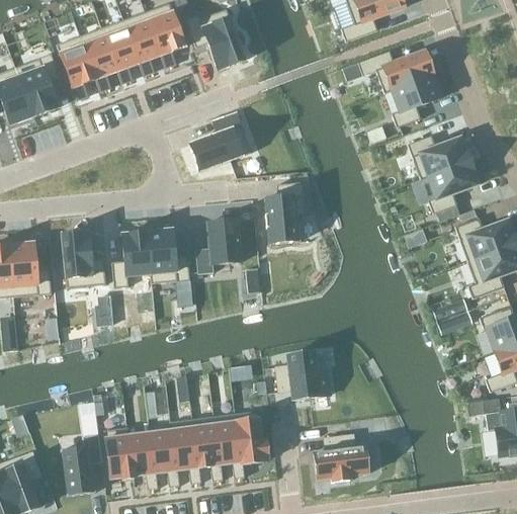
[(187,5),(185,0),(174,0),(177,8),(187,5)]
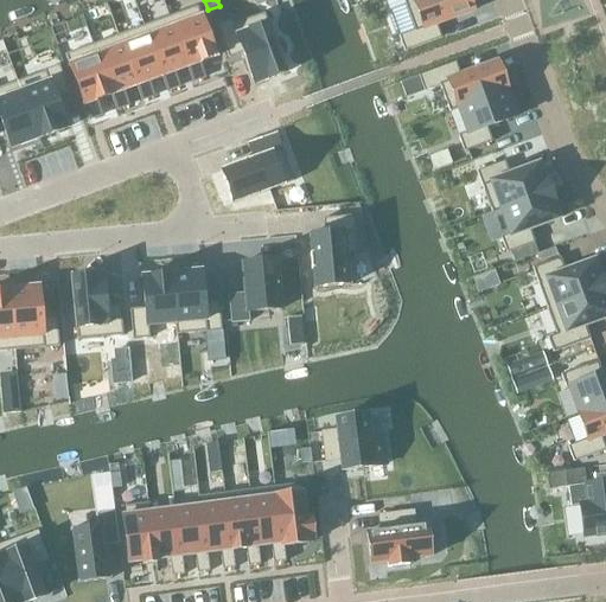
[(415,27),(400,32),(406,49),(442,34),(438,20),(472,8),(469,0),(409,0),(406,1),(415,27)]
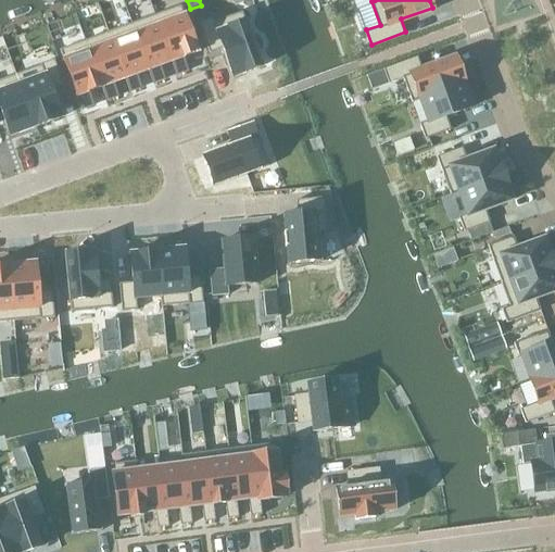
[(181,2),(155,12),(172,59),(177,72),(189,67),(184,54),(199,49),(181,2)]
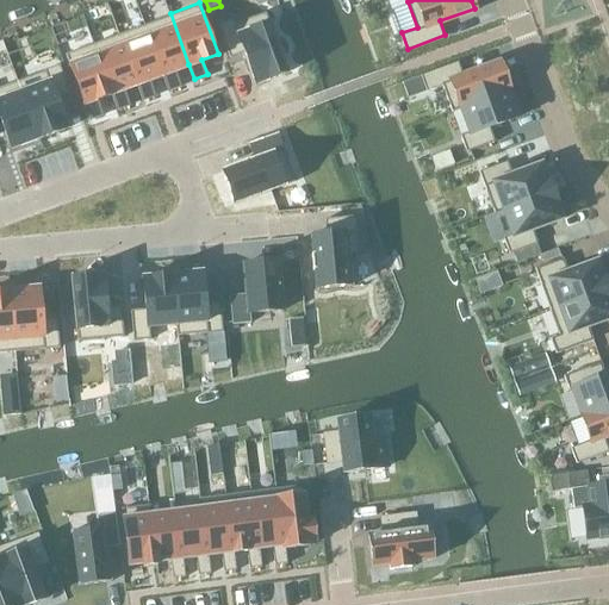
[(234,16),(218,22),(230,55),(244,50),(256,82),(289,70),(267,10),(236,22),(234,16)]
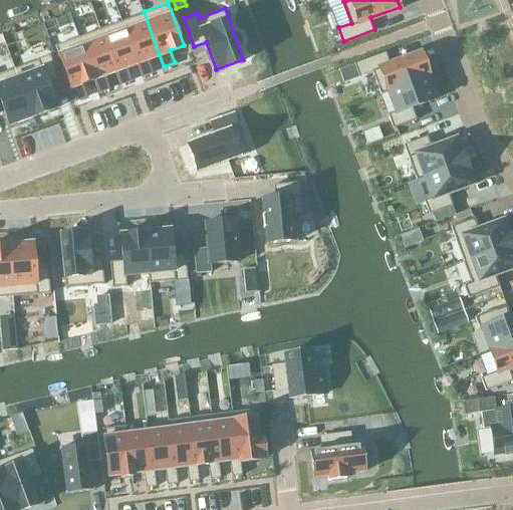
[(144,11),(122,19),(138,62),(142,74),(153,70),(149,58),(159,54),(144,11)]
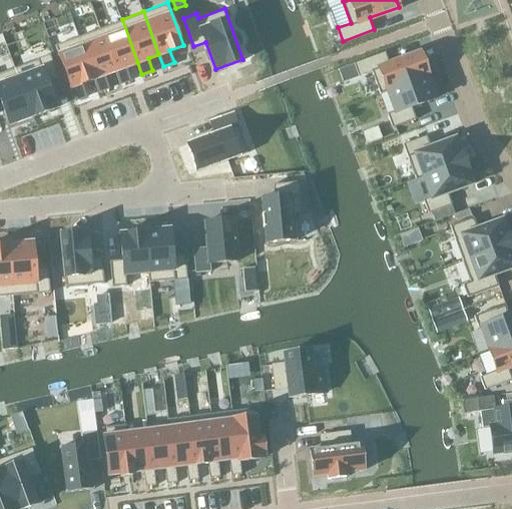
[(122,19),(100,27),(115,69),(120,82),(131,78),(126,65),(137,62),(122,19)]
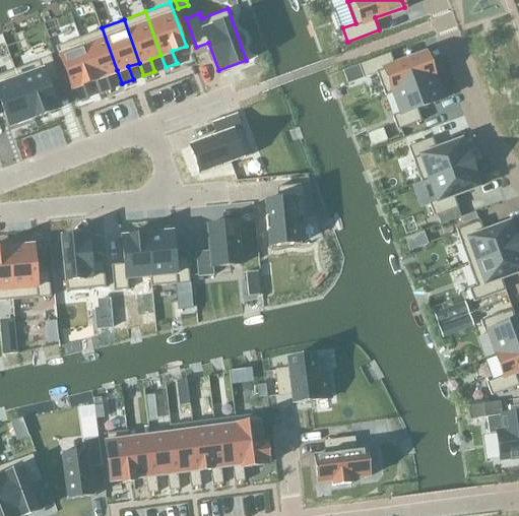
[(102,27),(79,36),(95,78),(101,91),(111,87),(107,74),(117,70),(102,27)]
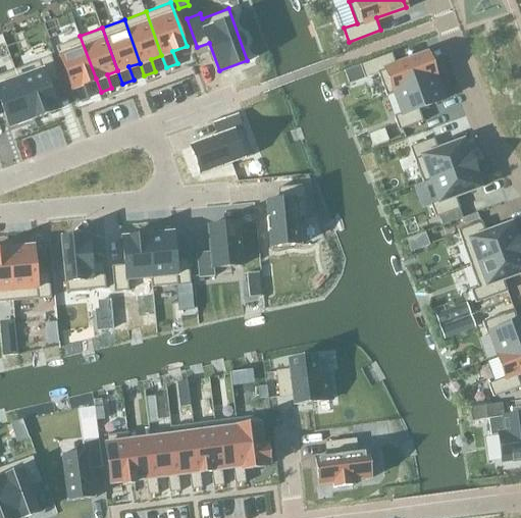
[(80,36),(57,44),(77,100),(89,96),(84,84),(96,79),(80,36)]
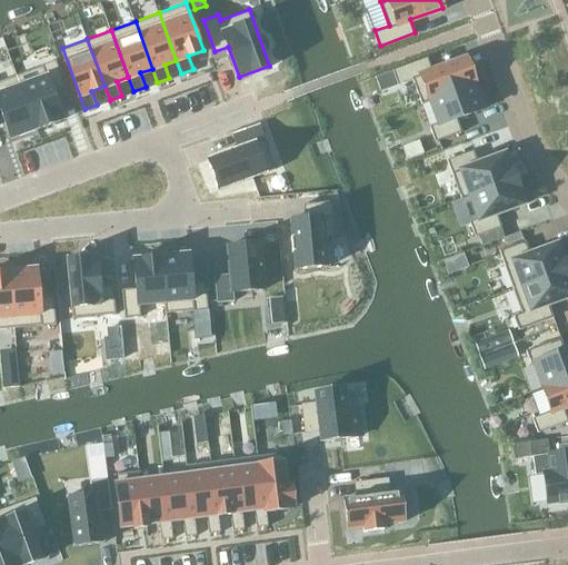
[(435,52),(394,68),(399,82),(414,77),(422,101),(475,81),(466,56),(439,66),(435,52)]
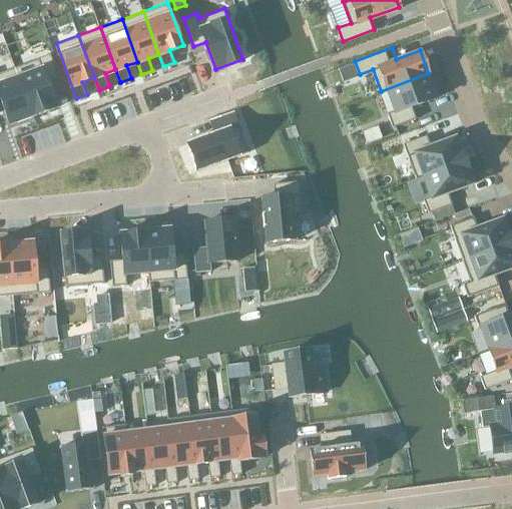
[(38,58),(15,66),(33,114),(57,105),(47,80),(59,76),(51,53),(38,58)]
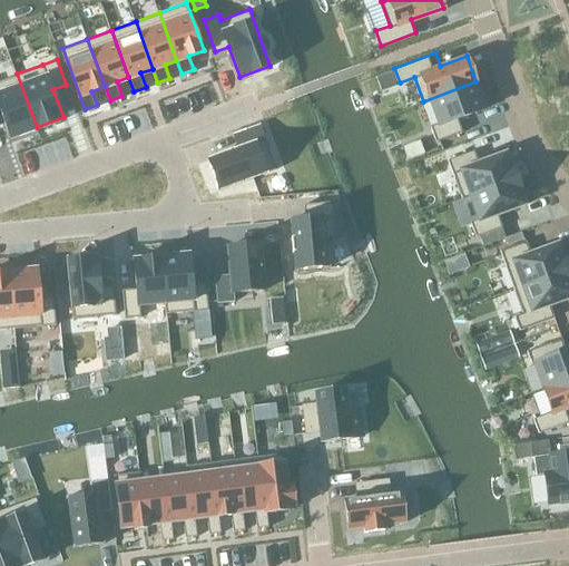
[(0,108),(11,137),(37,127),(17,74),(0,79),(0,108)]
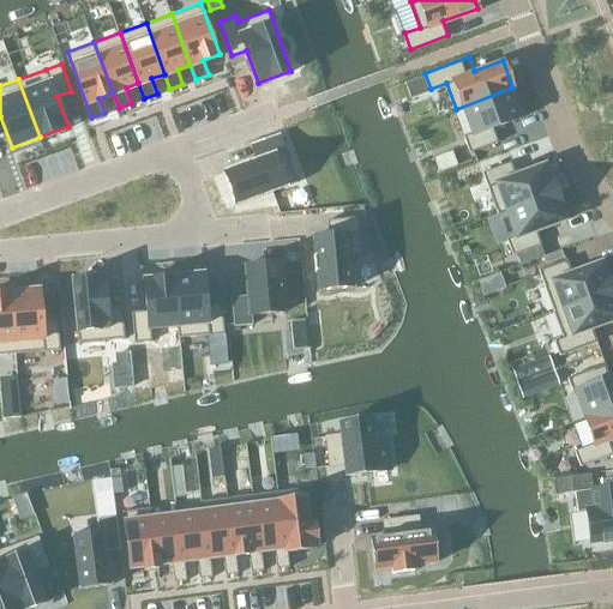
[(512,88),(456,109),(456,110),(464,107),(474,131),(464,134),(470,150),(499,139),(494,126),(522,115),(512,88)]
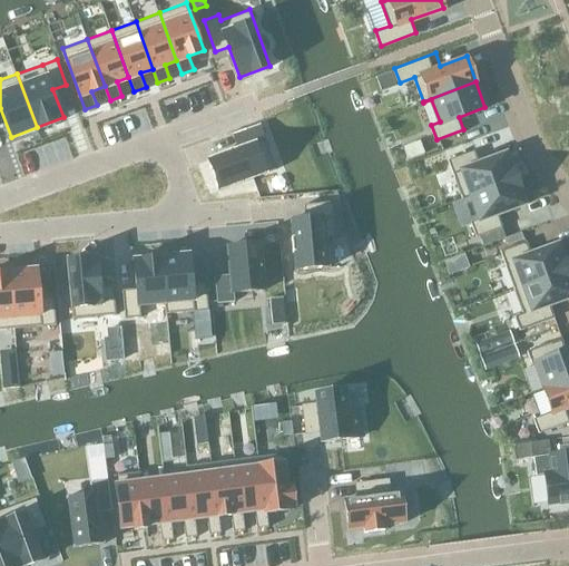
[(238,147),(208,158),(219,188),(276,167),(261,124),(234,134),(238,147)]
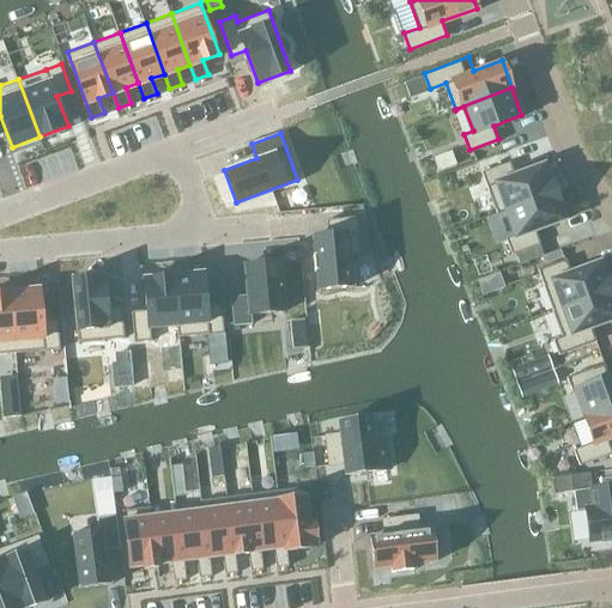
[(510,159),(483,170),(497,211),(556,189),(551,177),(550,178),(544,163),(516,174),(510,159)]
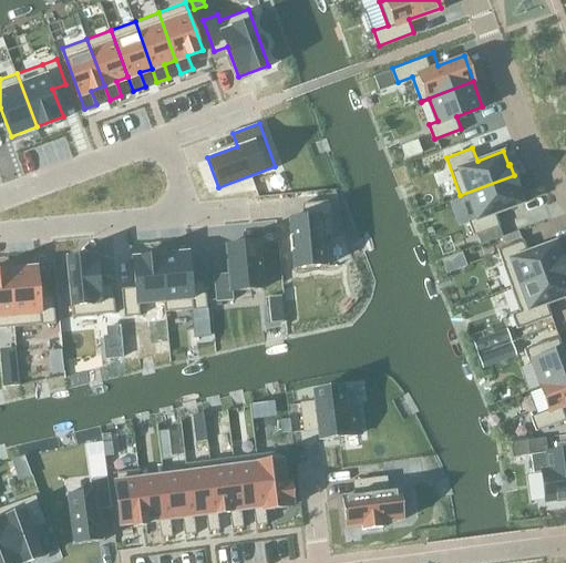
[(514,175),(460,195),(461,196),(469,193),(477,216),(469,218),(474,233),(501,224),(495,211),(522,201),(516,187),(517,187),(514,175)]
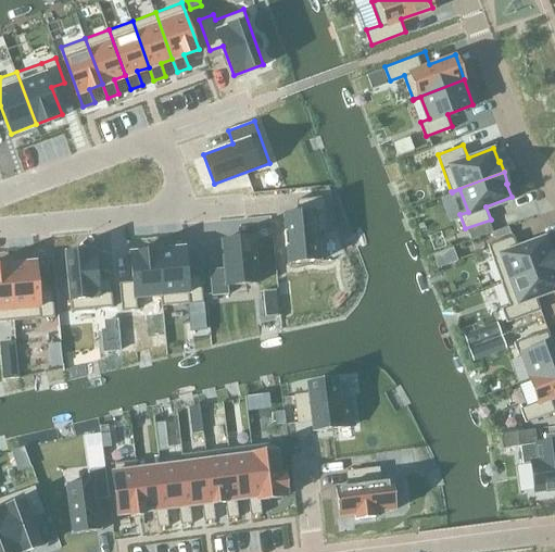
[(298,211),(285,212),(286,229),(285,229),(285,233),(287,231),(288,240),(286,241),(286,243),(288,243),(289,261),(320,258),(317,230),(328,229),(326,200),(325,195),(324,195),(297,197),(298,211)]
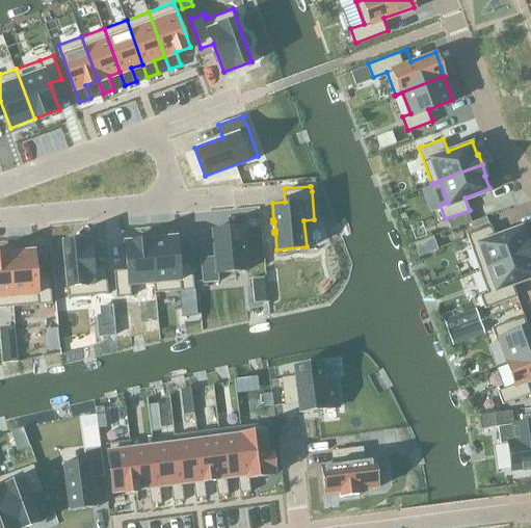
[(492,222),(468,232),(480,268),(530,249),(527,239),(526,239),(521,226),(496,235),(492,222)]
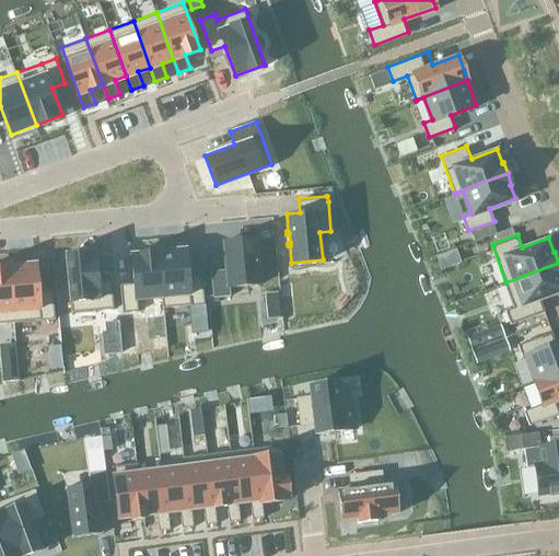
[(226,268),(211,269),(213,296),(231,293),(230,285),(261,282),(256,236),(224,240),(226,268)]
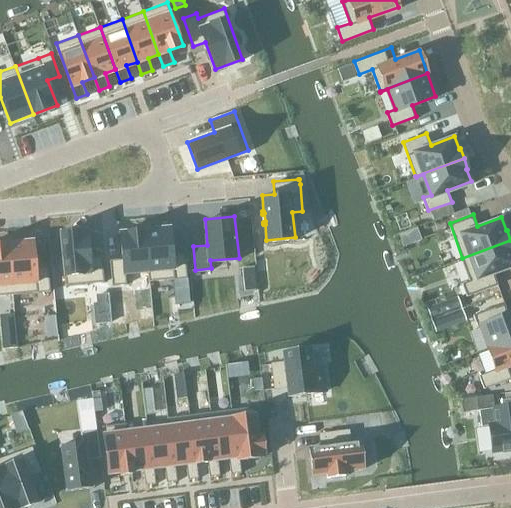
[(170,226),(145,229),(150,280),(174,277),(187,276),(185,252),(173,253),(170,226)]
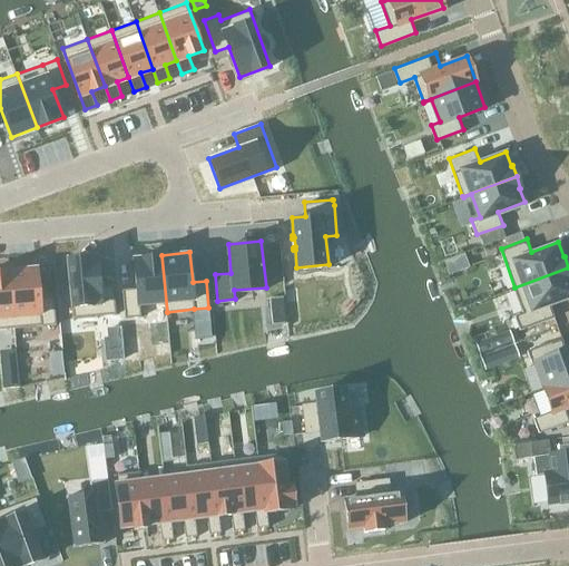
[(97,254),(68,257),(74,316),(116,312),(114,284),(100,285),(97,254)]
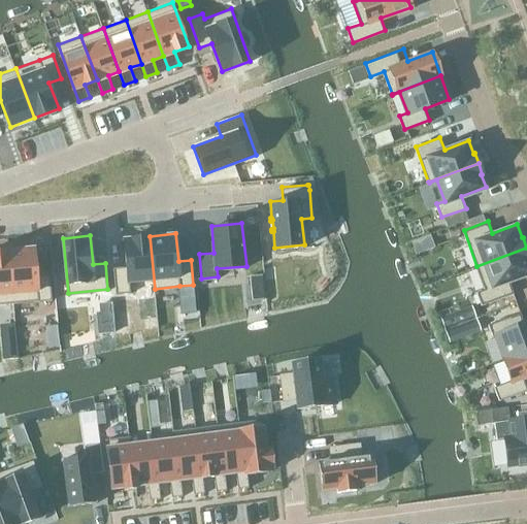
[(127,266),(113,267),(117,293),(131,291),(130,281),(153,279),(154,289),(155,289),(150,236),(124,238),(127,266)]
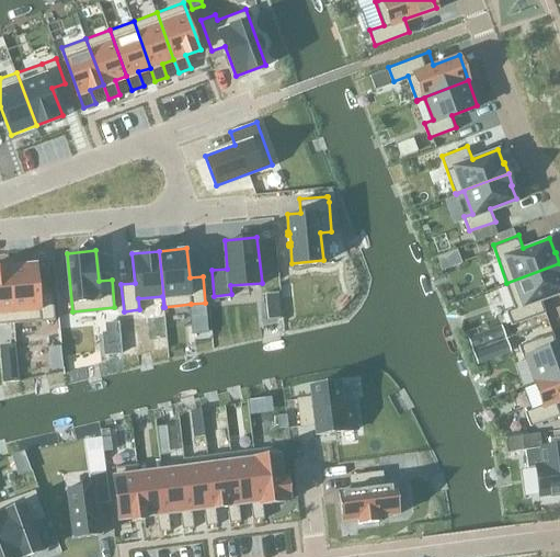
[(36,262),(9,265),(14,321),(55,318),(53,291),(40,292),(36,262)]
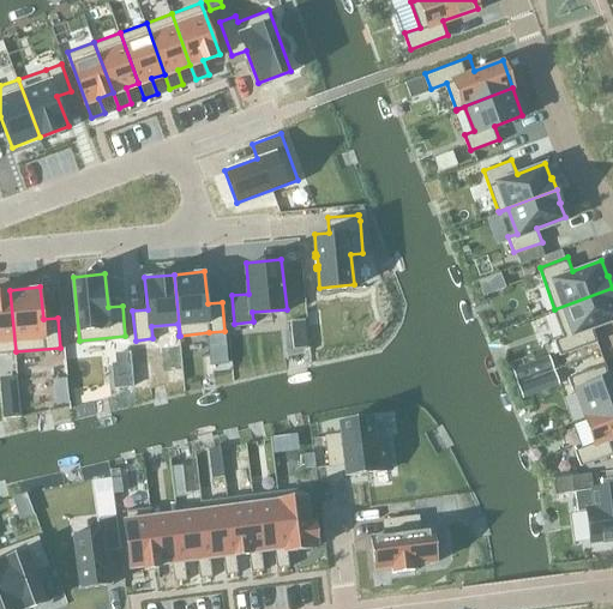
[(612,288),(554,309),(564,335),(554,338),(560,354),(598,339),(593,326),(612,318),(612,288)]
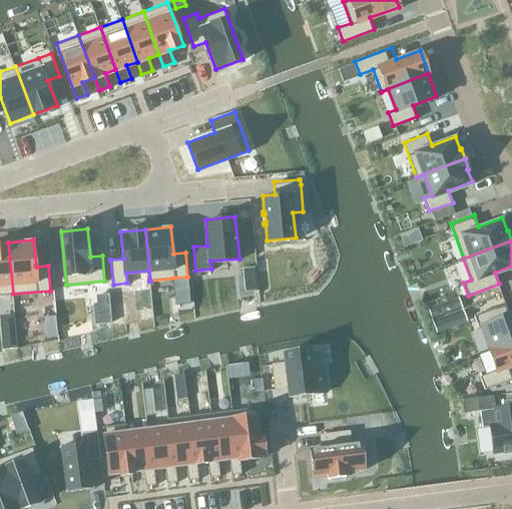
[(0,295),(13,294),(8,242),(0,242),(0,295)]
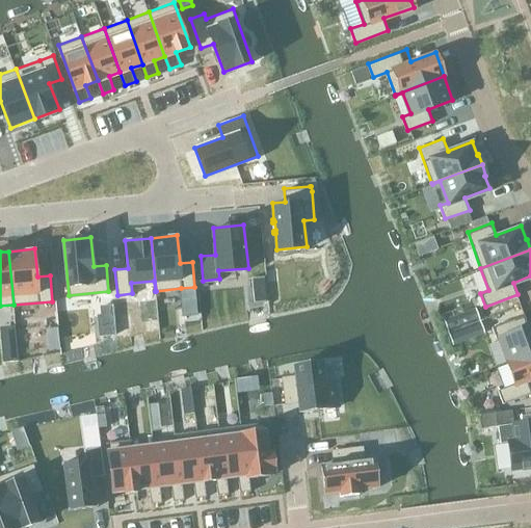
[(268,282),(283,281),(281,263),(266,264),(268,282)]
